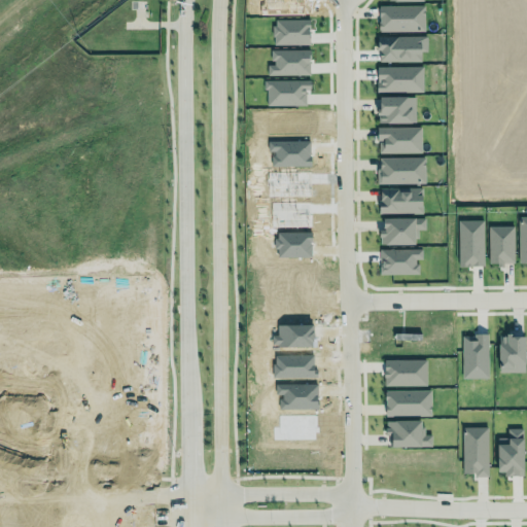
[(423,4),(378,5),(378,31),(424,31),(423,4)]
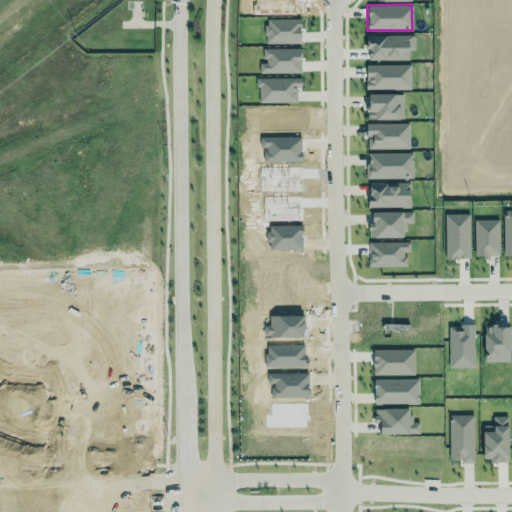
[(300,18),(265,18),(265,43),(300,42),(300,18)]
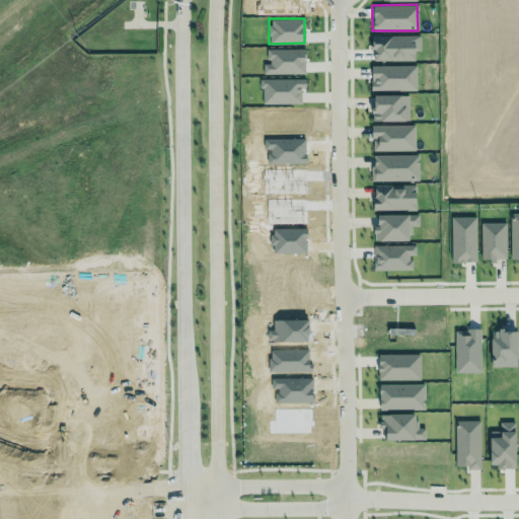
[(420,34),(372,35),(372,60),(414,59),(414,50),(420,50),(420,34)]
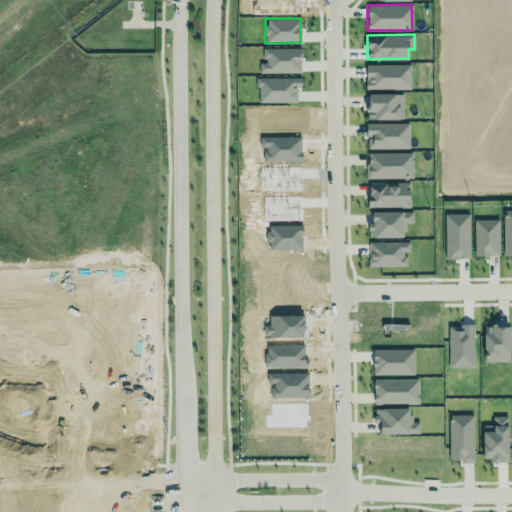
[(300,72),(300,47),(263,48),(263,63),(259,63),(259,72),(300,72)]
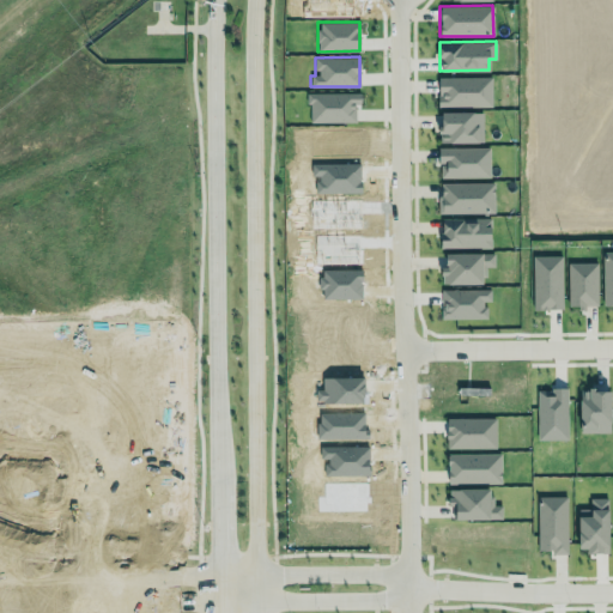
[(438,77),(437,105),(491,107),(491,77),(438,77)]
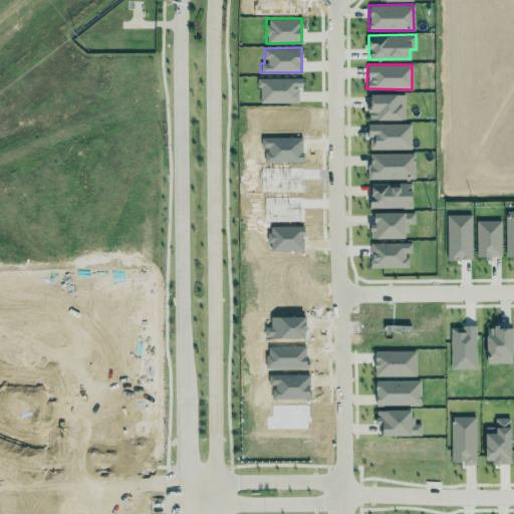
[(258,101),(297,101),(297,87),(301,87),(301,77),(258,77),(258,101)]
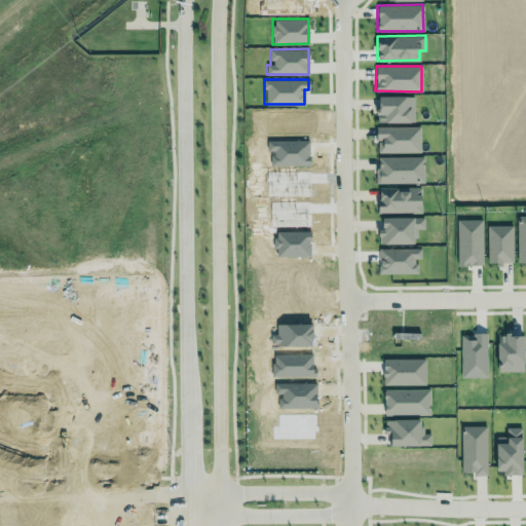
[(377,92),(405,92),(412,95),(412,119),(376,122),(376,115),(373,114),(373,107),(377,107),(377,92)]
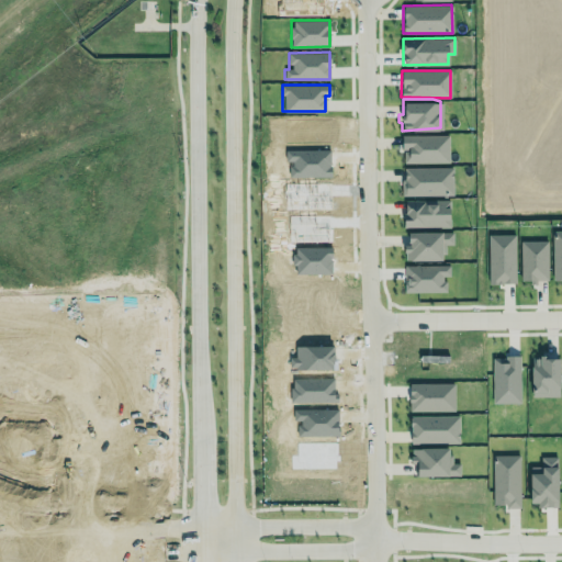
[(401,134),(446,134),(446,161),(402,163),(401,134)]
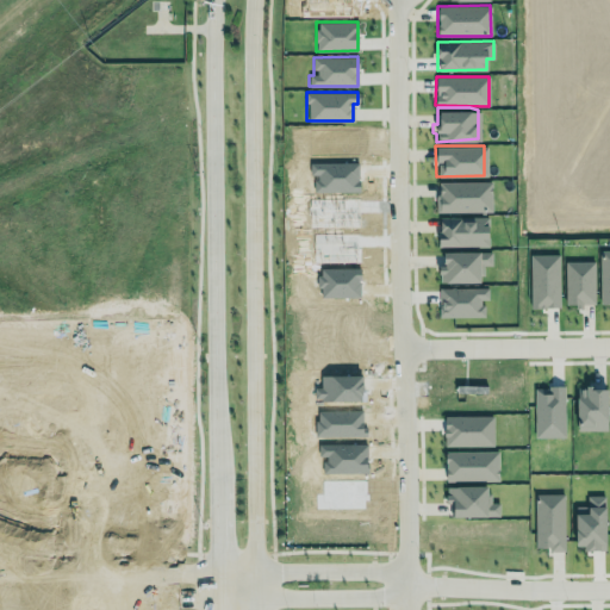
[(491,211),(491,181),(437,182),(437,212),(491,211)]
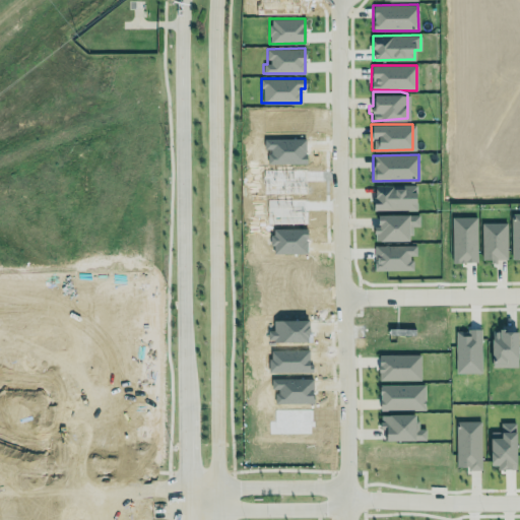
[(415,184),(373,185),(374,209),(416,208),(415,184)]
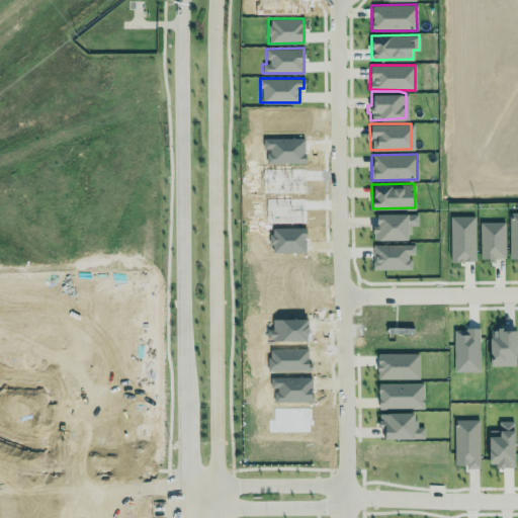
[(517,259),(517,211),(509,212),(510,260),(517,259)]
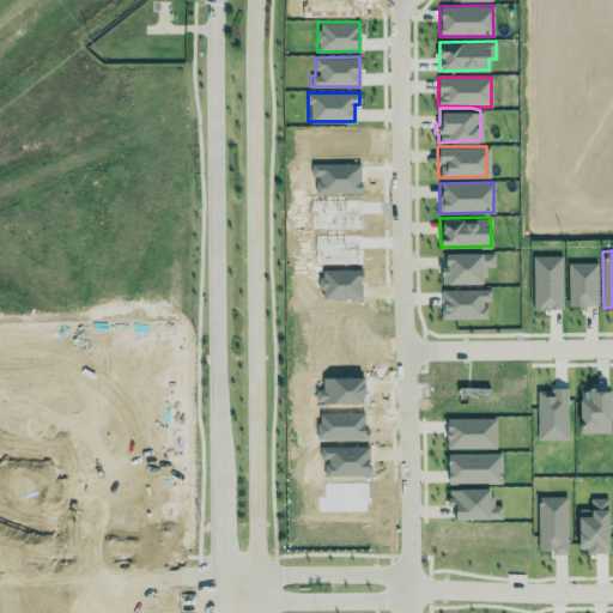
[(481,283),(481,267),(495,266),(495,252),(445,253),(445,267),(441,267),(441,284),(481,283)]
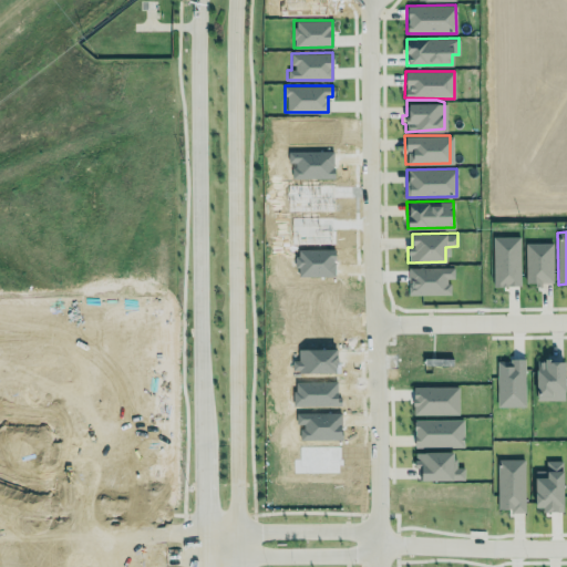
[(519,236),(492,236),(493,286),(519,286),(519,236)]
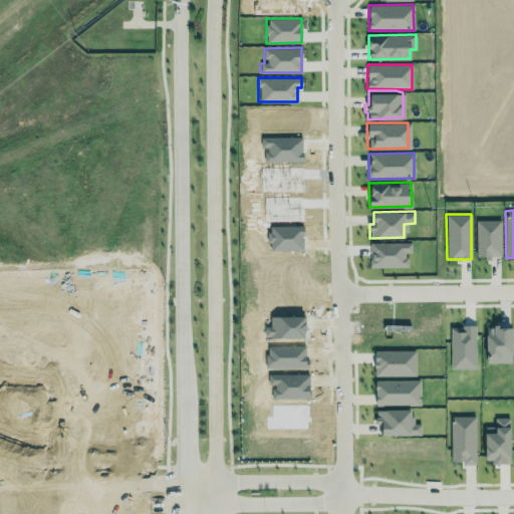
[(475,220),(476,256),(501,256),(500,220),(475,220)]
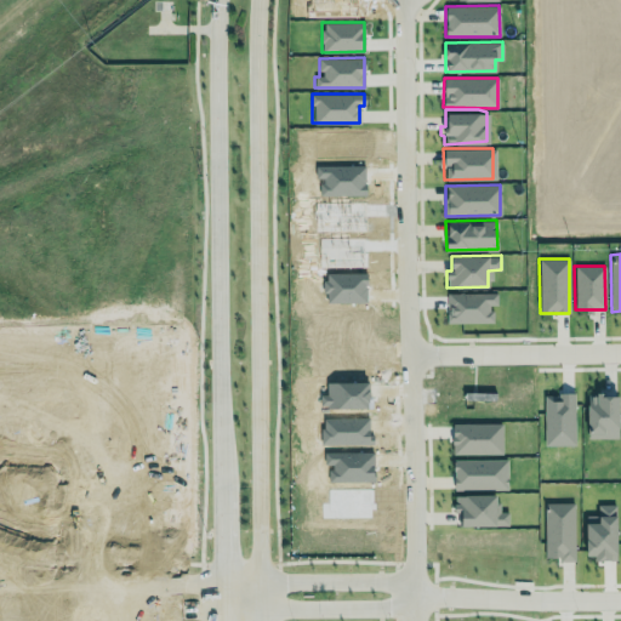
[(491,323),(491,305),(497,305),(497,292),(448,292),(448,323),(491,323)]
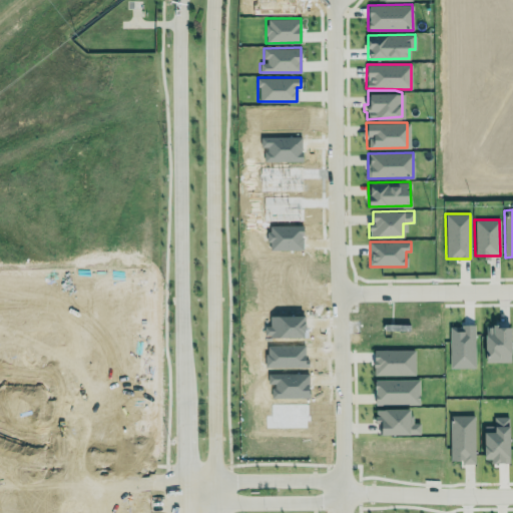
[(484,324),(492,323),(492,320),(498,320),(499,322),(508,322),(509,361),(485,362),(484,324)]
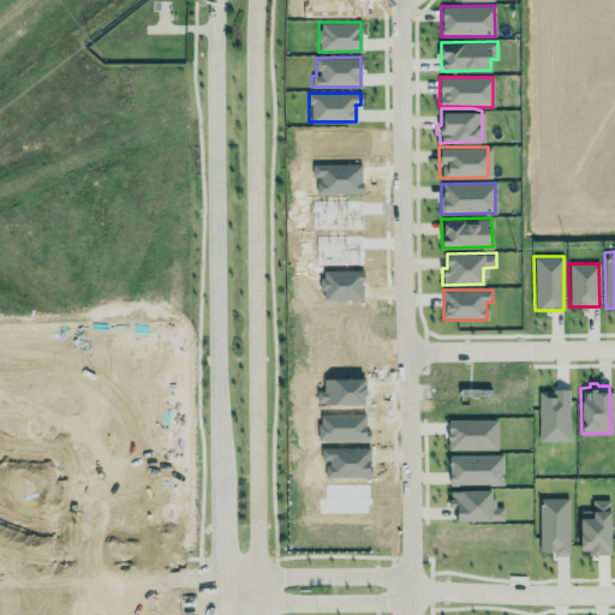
[(539,441),(569,441),(568,389),(538,390),(539,441)]
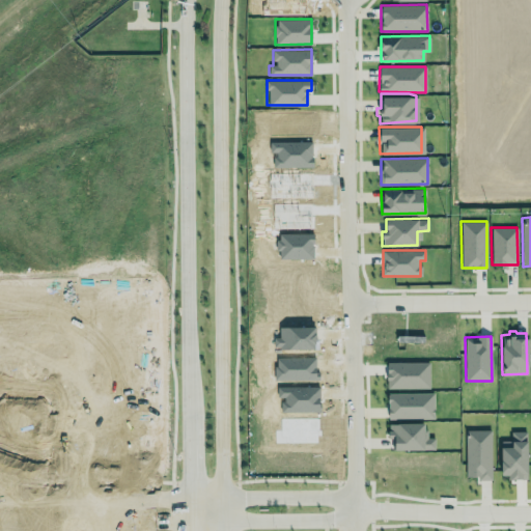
[(428,361),(386,362),(387,389),(429,388),(428,361)]
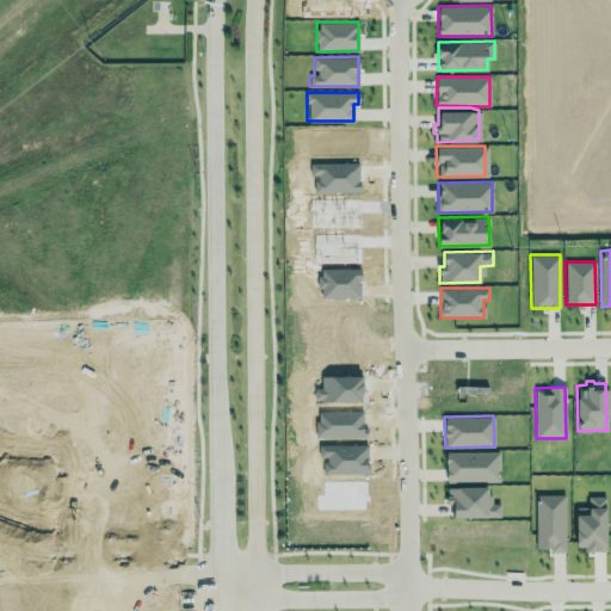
[(444,450),(495,451),(497,479),(445,481),(444,450)]
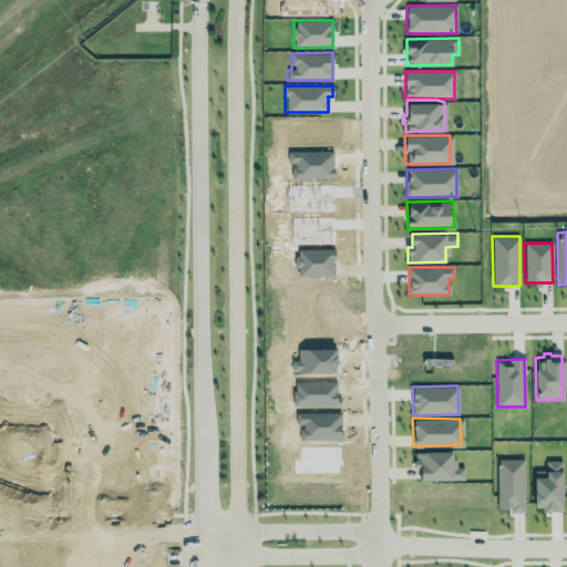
[(464,480),(464,466),(453,467),(452,451),(414,452),(414,467),(419,467),(420,481),(464,480)]
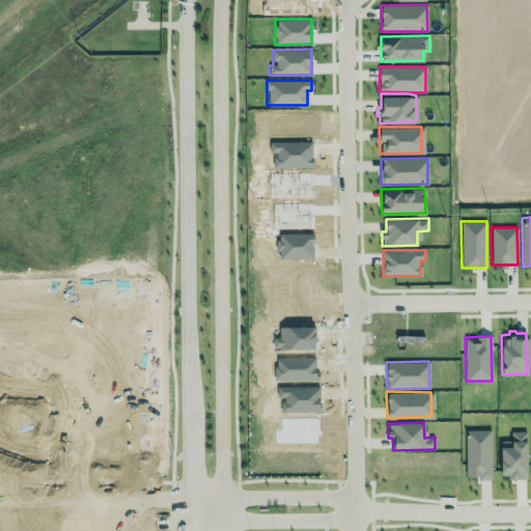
[(465,429),(491,429),(491,479),(477,479),(477,475),(471,475),(471,476),(465,476),(465,429)]
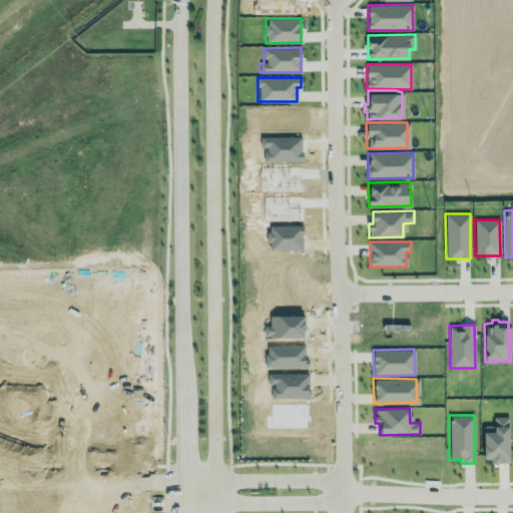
[(483,426),(493,425),(493,417),(508,416),(509,458),(508,458),(508,462),(493,462),(493,463),(490,463),(490,459),(483,458),(483,426)]
